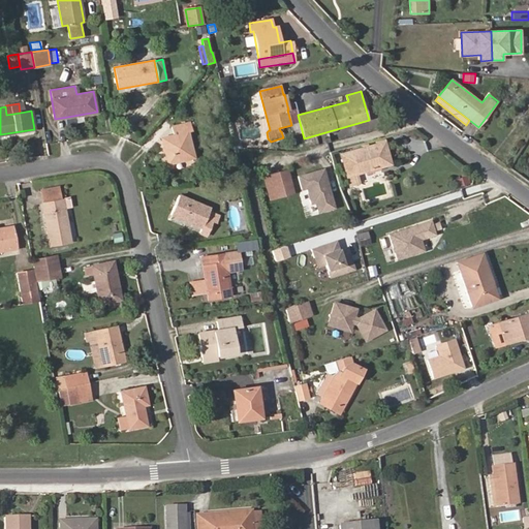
[(193,157),(187,132),(192,131),(190,123),(172,127),(173,133),(161,137),(167,164),(193,157)]
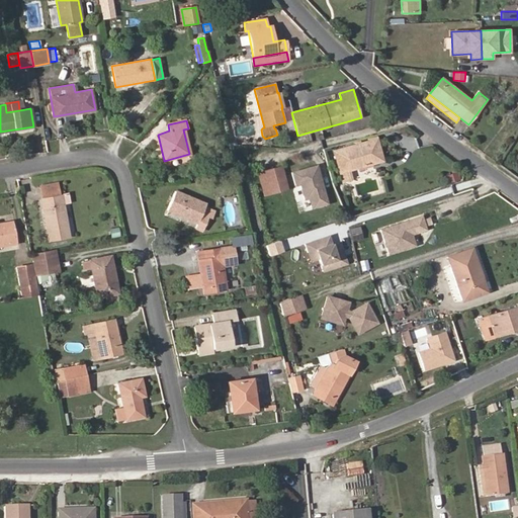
[(385,161),(378,136),(367,138),(368,140),(333,150),(339,171),(350,167),(351,171),(385,161)]
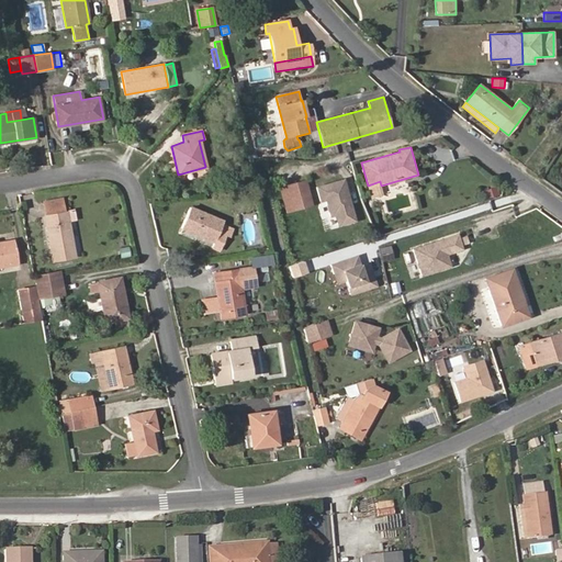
[(329,217),(334,216),(337,227),(358,222),(345,178),(315,187),(319,202),(324,200),(329,217)]
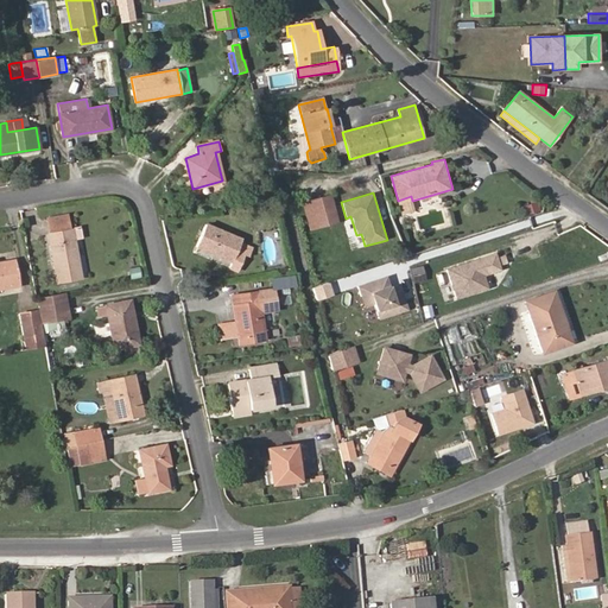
[(337,221),(330,196),(310,201),(317,227),(337,221)]
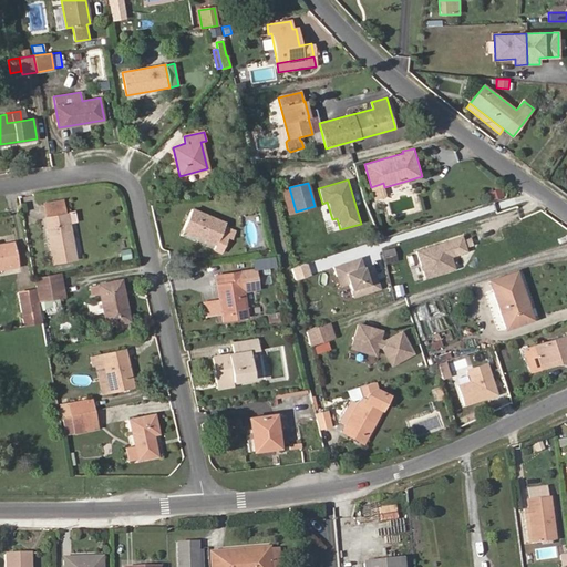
[(383,183),(371,187),(374,199),(387,196),(384,187),(383,183)]
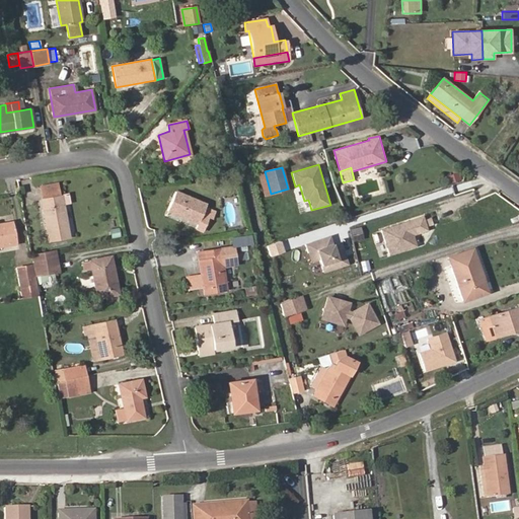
[(271,194),(265,171),(258,173),(265,196),(271,194)]
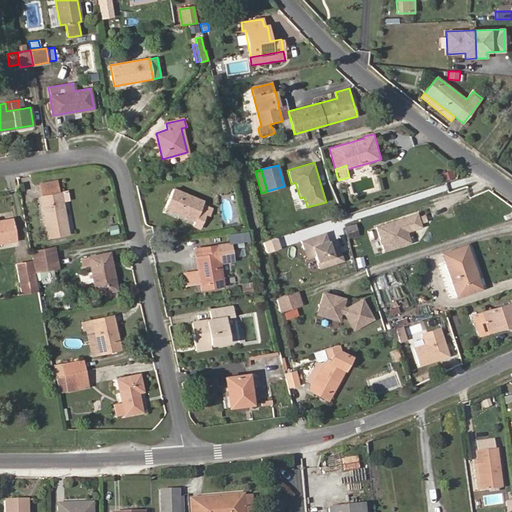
[(451,170),(442,172),(444,181),(454,178),(451,170)]
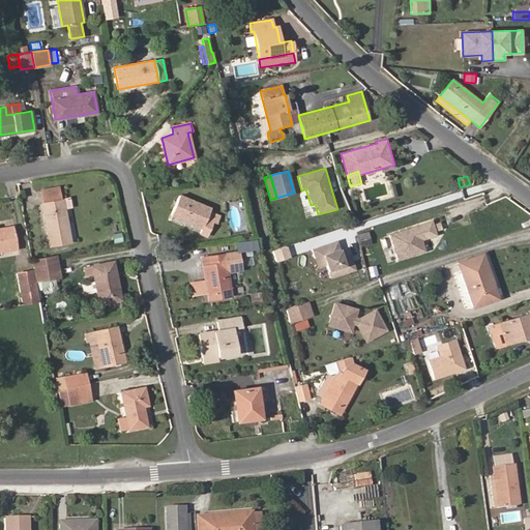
[(70,242),(63,200),(61,200),(58,187),(41,190),(43,204),(41,204),(50,245),(70,242)]
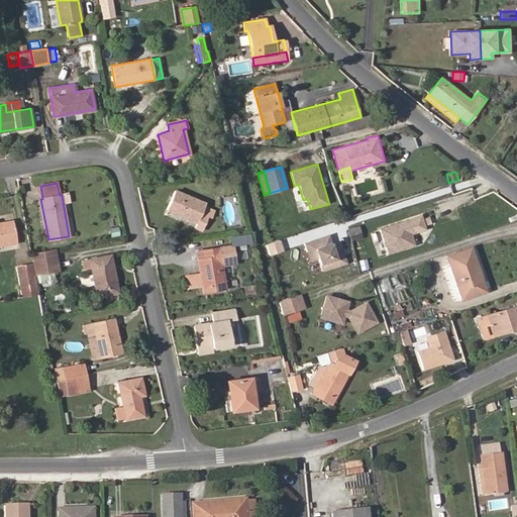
[(201,213),(205,203),(175,191),(167,210),(197,223),(195,227),(202,231),(209,216),(201,213)]
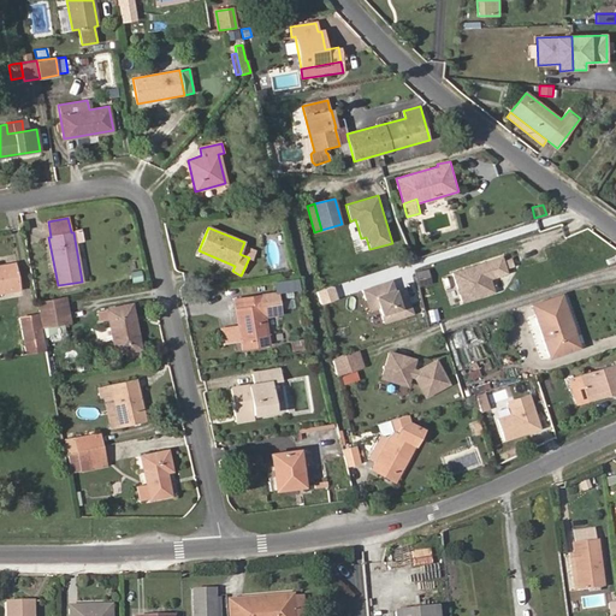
[(486,261),(452,272),(463,303),(496,292),(486,261)]
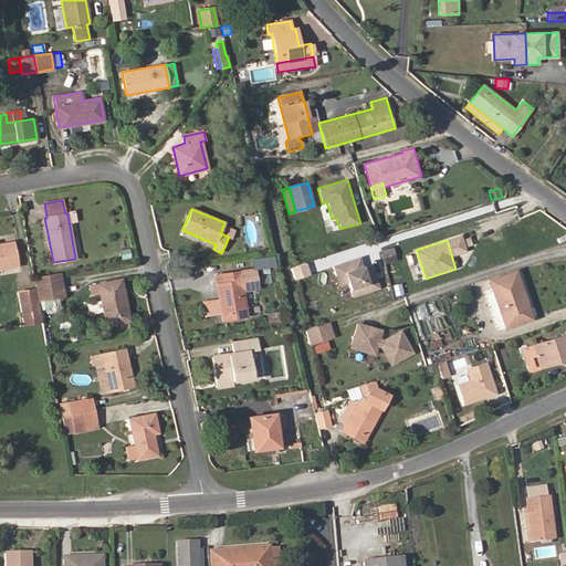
[(0,269),(19,266),(13,241),(0,243),(0,269)]
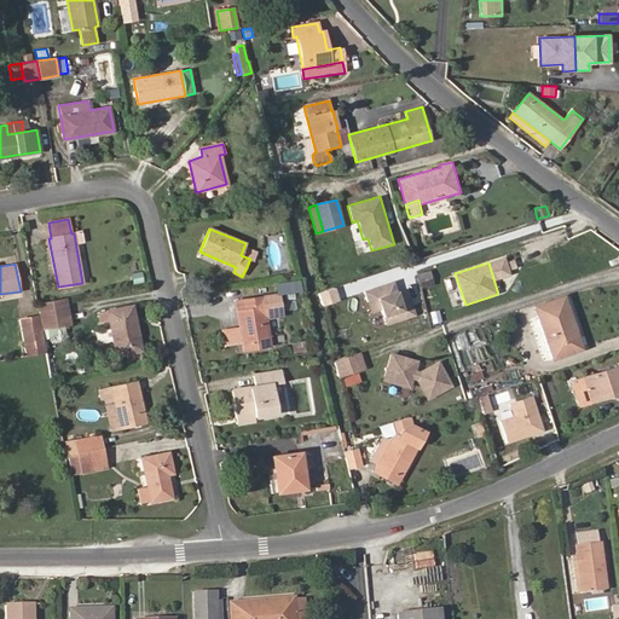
[(434,284),(431,270),(417,273),(421,287),(434,284)]
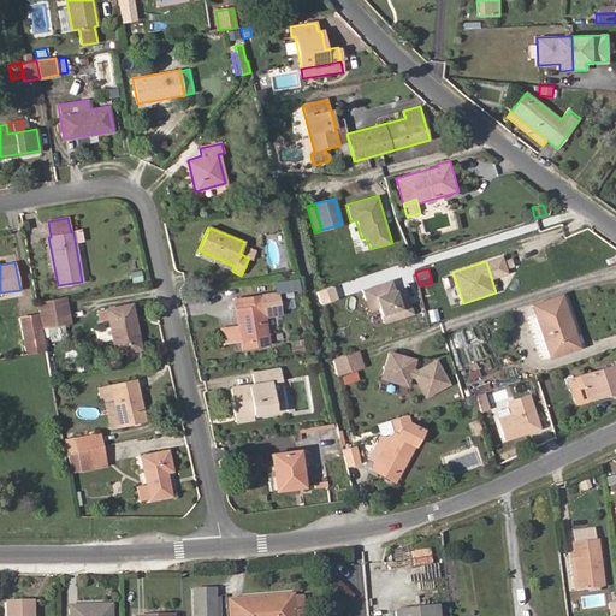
[(143,280),(141,270),(131,272),(132,283),(143,280)]
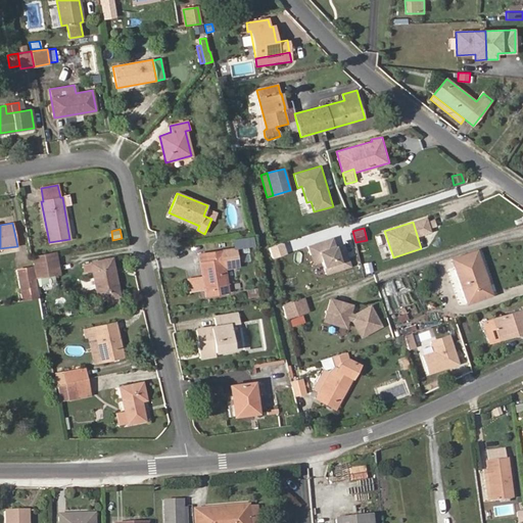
[(327,275),(352,267),(347,251),(340,253),(334,237),(307,245),(311,256),(319,253),(322,262),(327,275)]
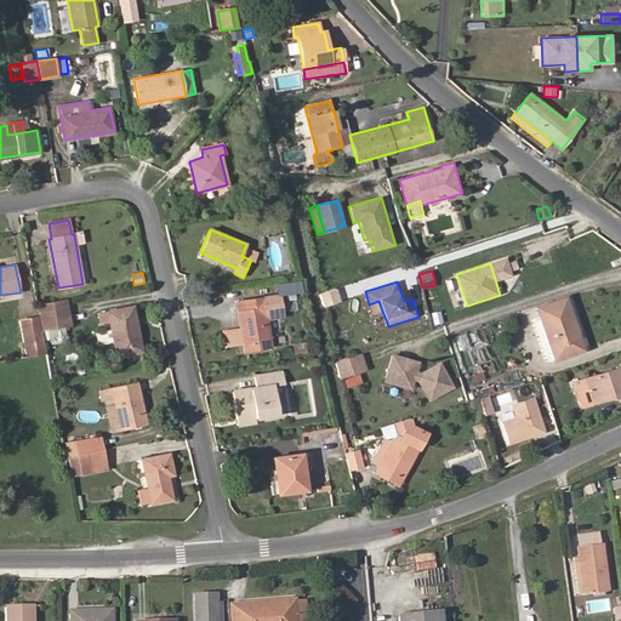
[(272,347),(267,320),(283,317),(279,295),(237,302),(240,329),(233,330),(235,342),(243,341),(244,352),(272,347)]
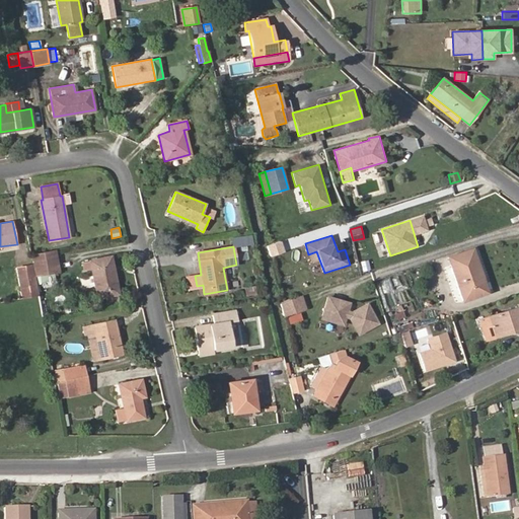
[(488,293),(472,248),(448,257),(463,301),(488,293)]
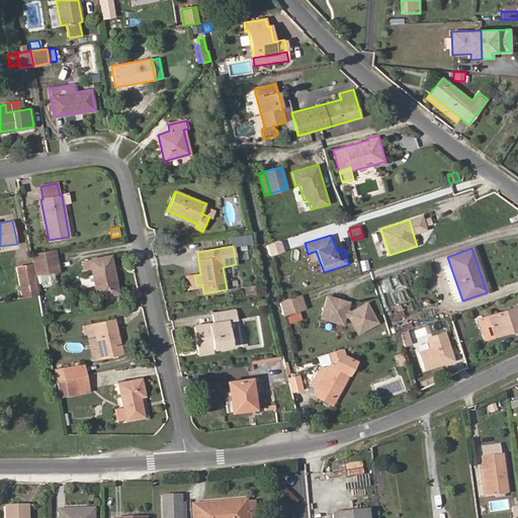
[(59,270),(55,249),(31,253),(35,274),(59,270)]
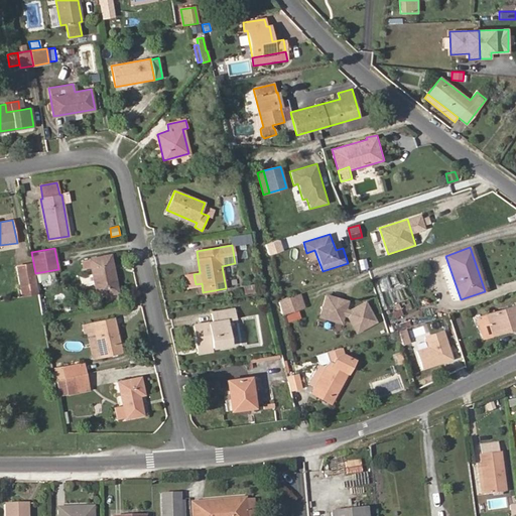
[(314,250),(306,253),(309,261),(317,258),(314,250)]
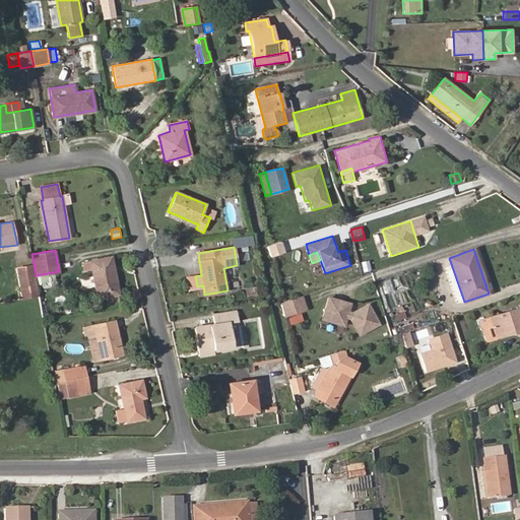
[(115,272),(111,256),(106,257),(110,273),(115,272)]
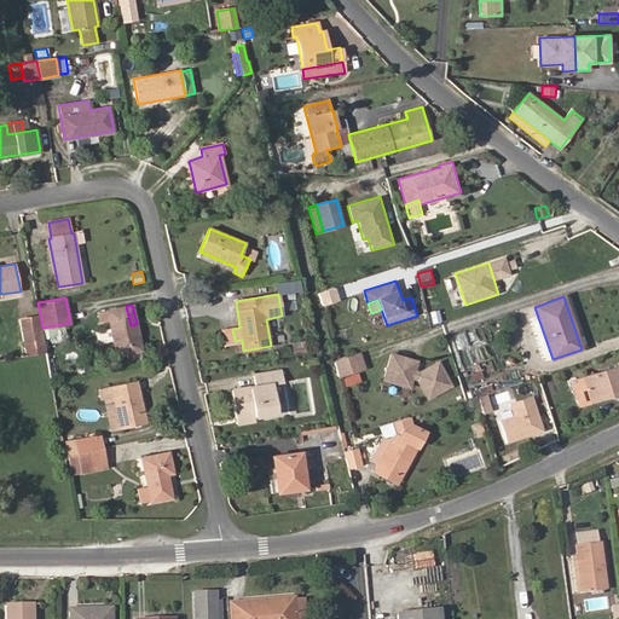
[(142,351),(137,324),(131,325),(126,306),(106,311),(108,312),(99,314),(100,322),(109,319),(116,356),(142,351)]
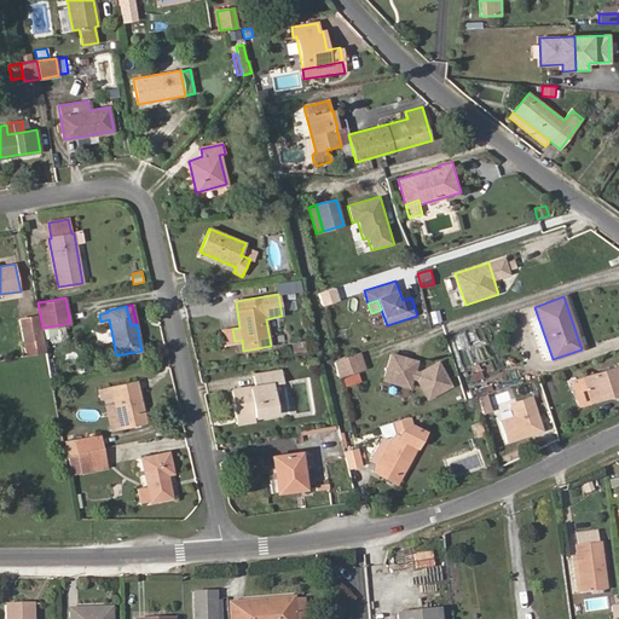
[(46,353),(39,316),(19,319),(25,357),(46,353)]
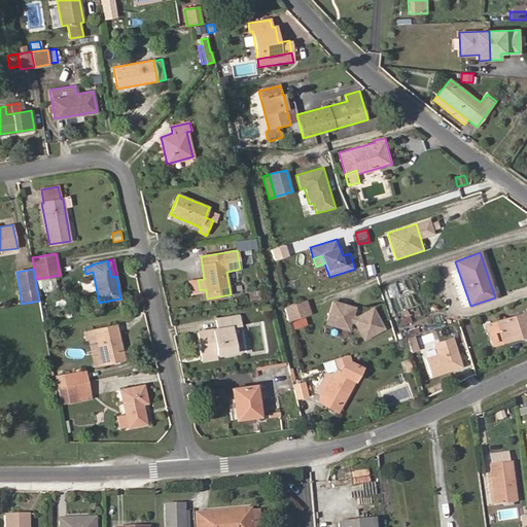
[(85,291),(94,289),(93,281),(84,282),(85,291)]
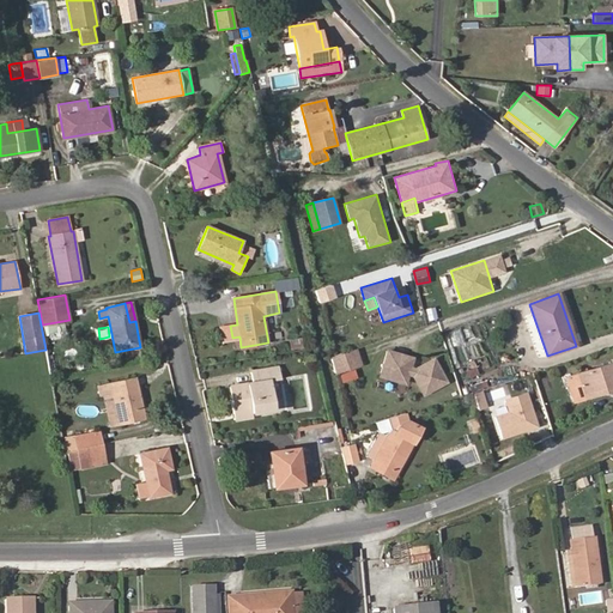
[(303,347),(301,339),(289,340),(290,350),(303,347)]
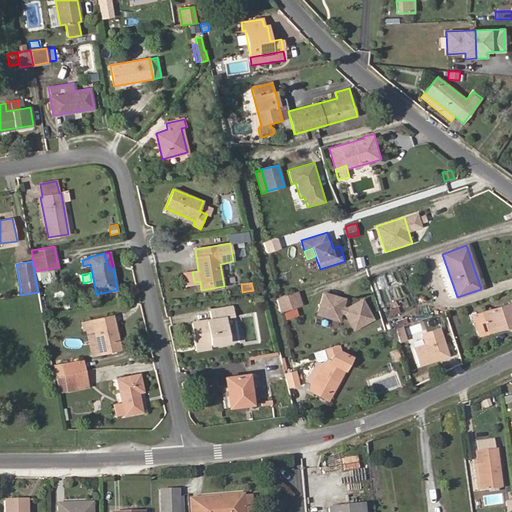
[(276,298),(281,313),(284,312),(297,308),(304,305),(299,291),(276,298)]
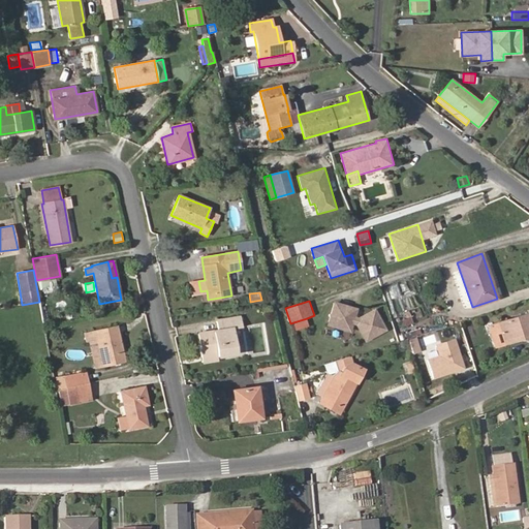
[(366,342),(387,331),(376,308),(359,317),(356,316),(359,308),(334,301),(327,325),(351,333),(354,323),(356,324),(366,342)]
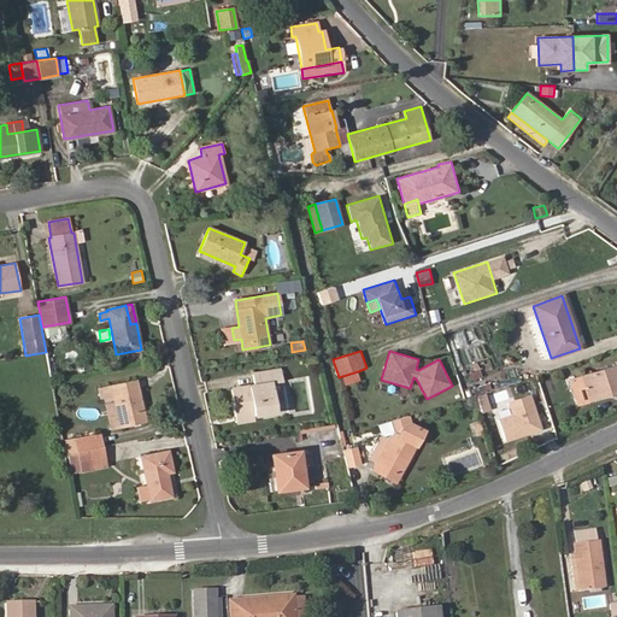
[(606,398),(616,393),(616,363),(579,376),(587,403),(606,397),(606,398)]
